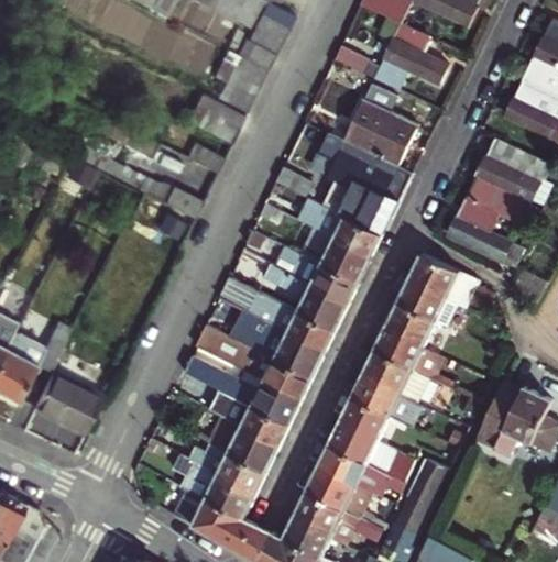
[(131,0),(151,10),(155,0),(131,0)]
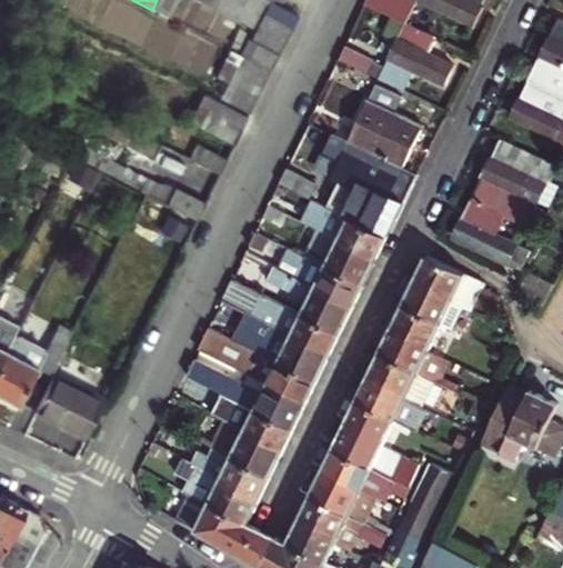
[(212,0),(209,6),(251,28),(264,0),(212,0)]
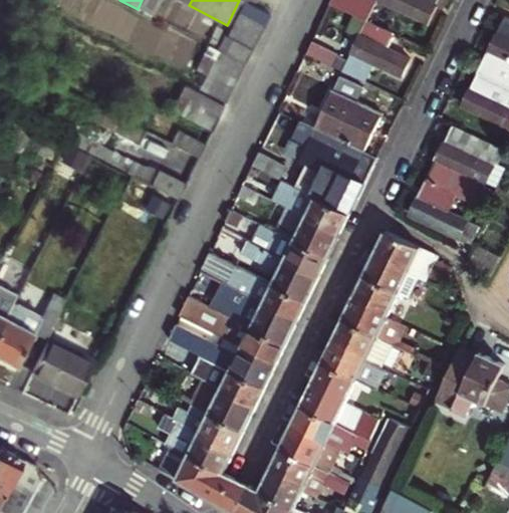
[(365,19),(367,20),(376,0),(380,0),(425,21),(435,0),(331,0),(330,2),(365,19)]
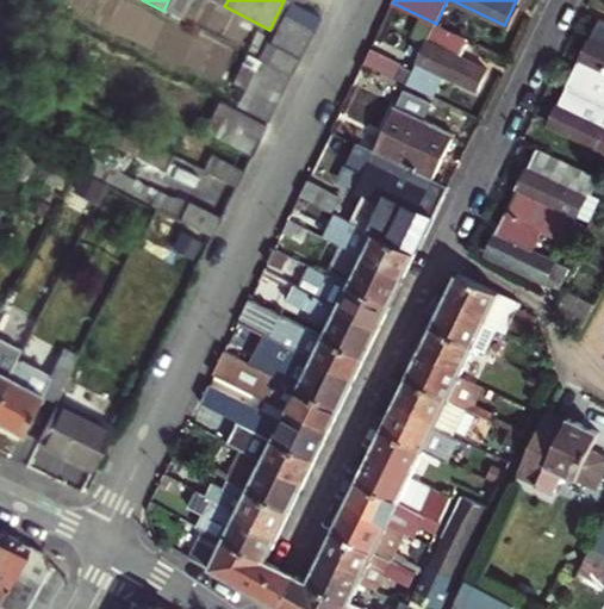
[(292,2),(282,19),(311,33),(319,17),(292,2)]
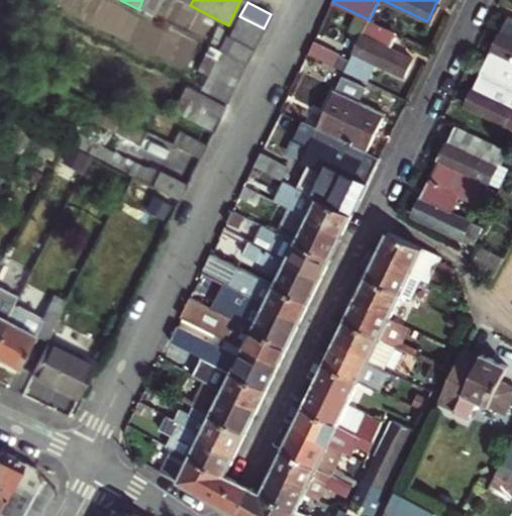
[(511,17),(506,15),(479,73),(511,89),(511,17)]
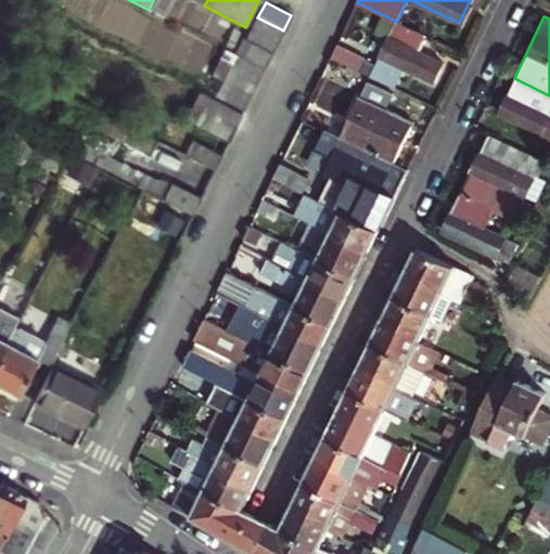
[(257,17),(251,30),(277,42),(283,30),(257,17)]
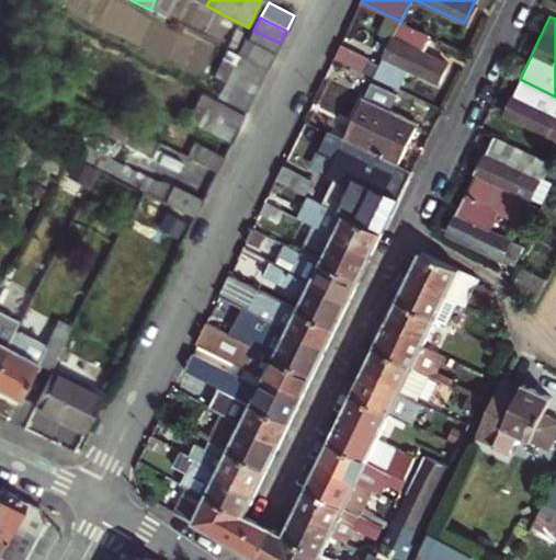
[(424,40),(427,34),(401,22),(399,21),(383,56),(372,77),(396,89),(406,68),(435,82),(444,64),(421,53),(427,41),(424,40)]
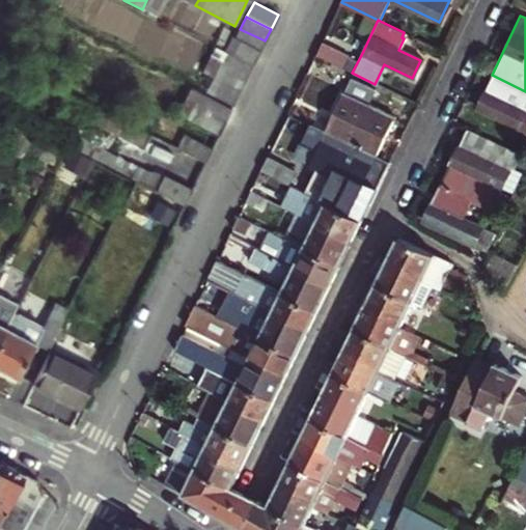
[(234,40),(259,52),(265,40),(240,29),(234,40)]
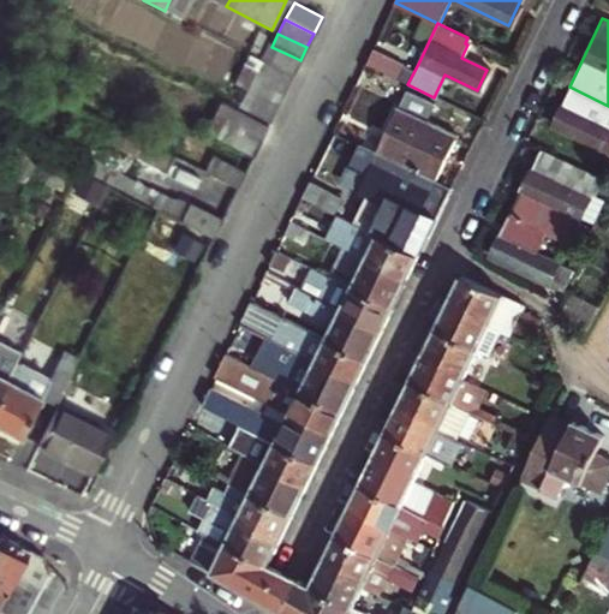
[(292,75),(300,60),(272,47),(268,45),(262,58),(292,75)]
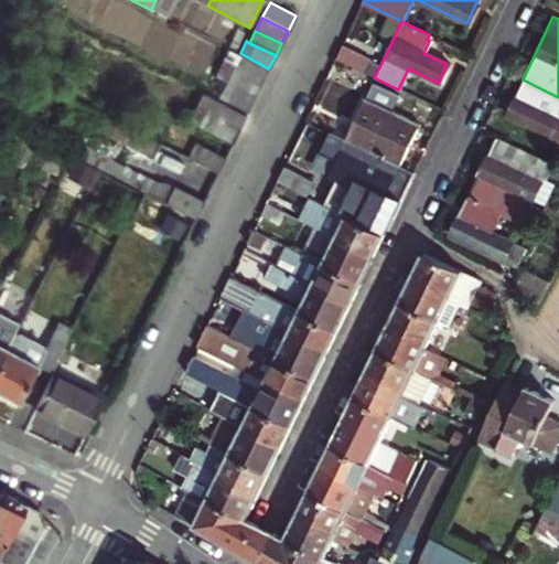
[(371,60),(342,45),(335,59),(364,73),(371,60)]
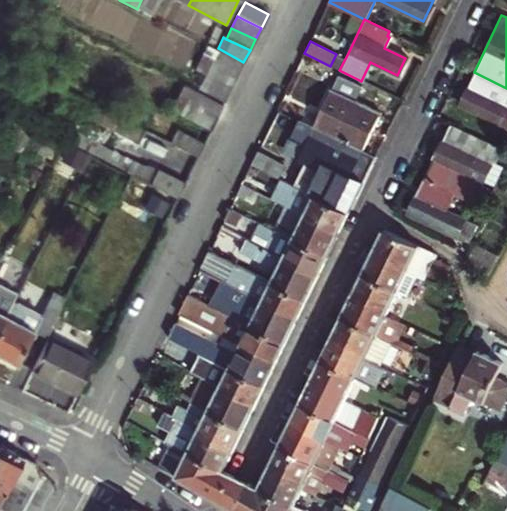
[(215,52),(209,65),(236,78),(242,66),(215,52)]
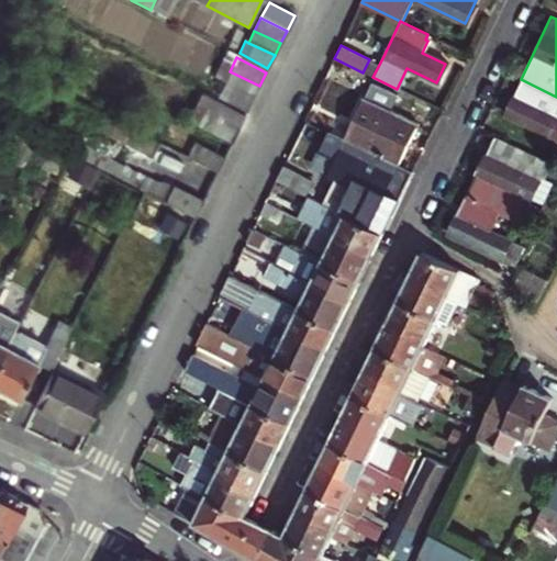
[(230,71),(223,83),(253,99),(259,86),(230,71)]
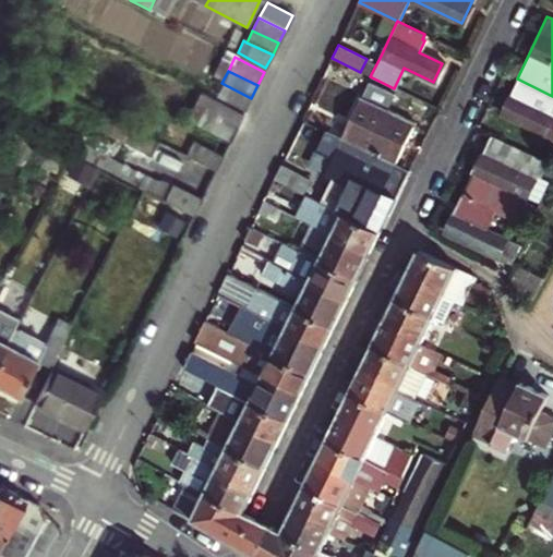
[(552,96),(517,79),(501,113),(552,138),(552,96)]
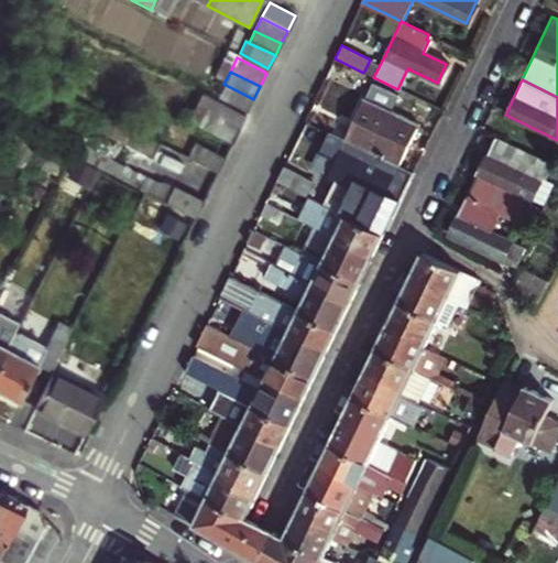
[(217,97),(247,112),(253,99),(223,84),(217,97)]
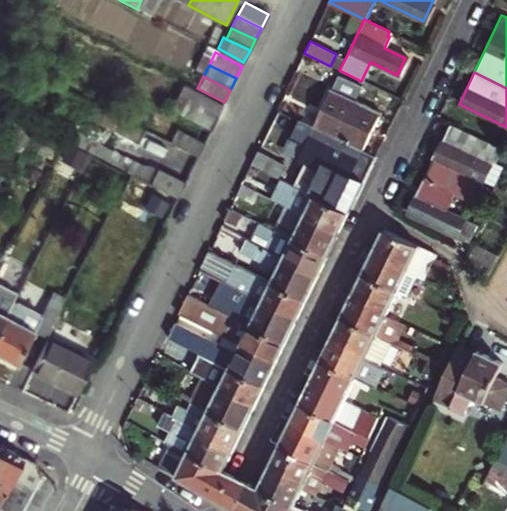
[(330,88),(312,127),(360,150),(379,112),(354,100),(360,86),(338,76),(332,89),(330,88)]
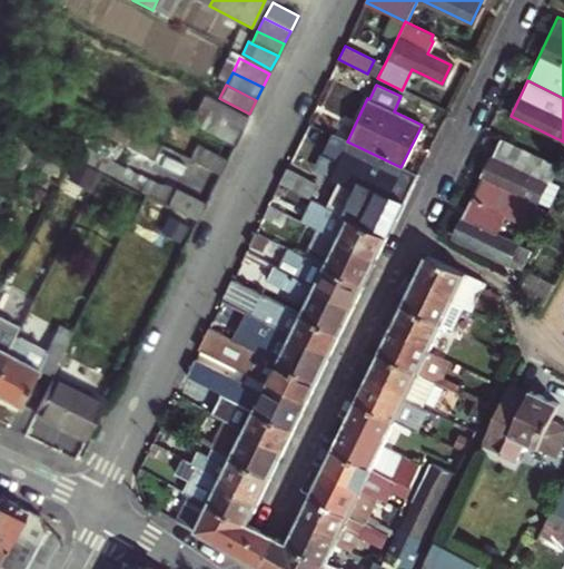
[(190,123),(205,130),(211,117),(218,104),(204,96),(190,123)]
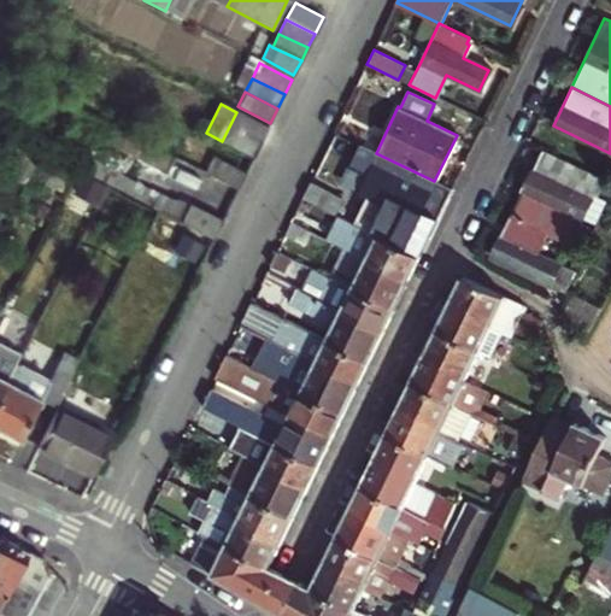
[(236,112),(229,127),(260,142),(268,128),(236,112)]
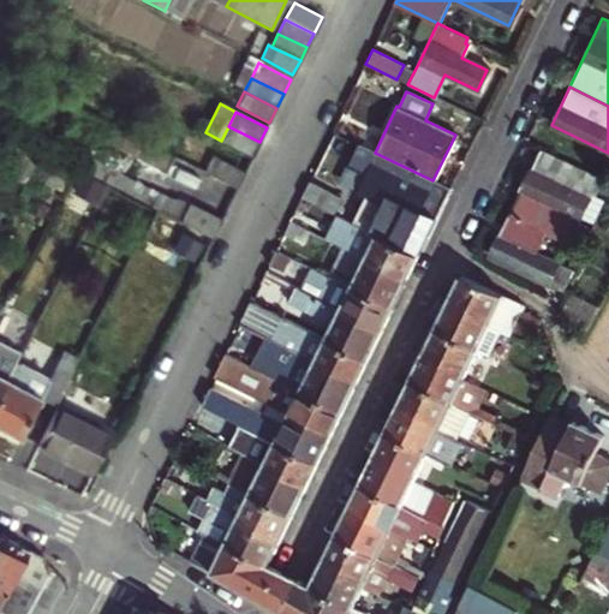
[(228,126),(221,141),(252,156),(260,142),(228,126)]
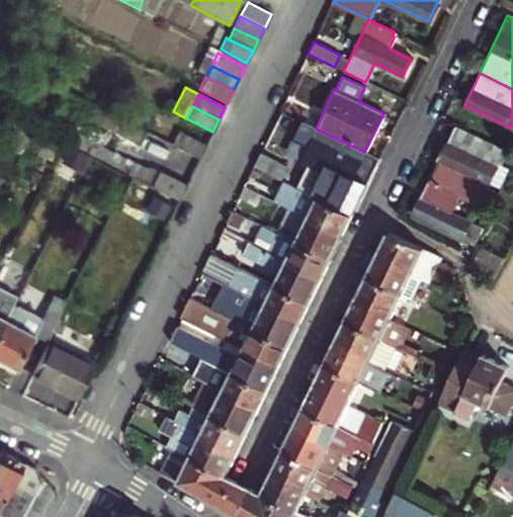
[(4,118),(0,125),(0,144),(19,154),(30,133),(4,118)]
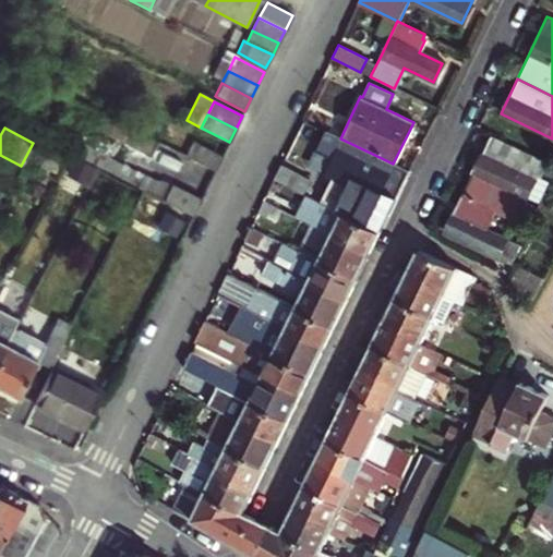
[(157,142),(129,128),(121,142),(149,156),(157,142)]
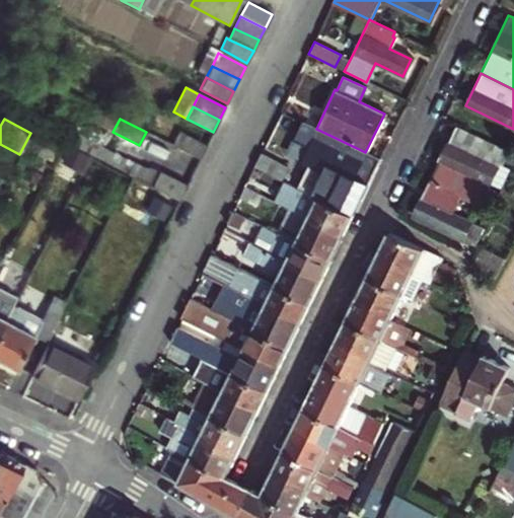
[(378,158),(365,152),(316,129),(300,122),(292,139),(307,146),(300,161),(306,165),(296,188),(351,215),(378,158)]
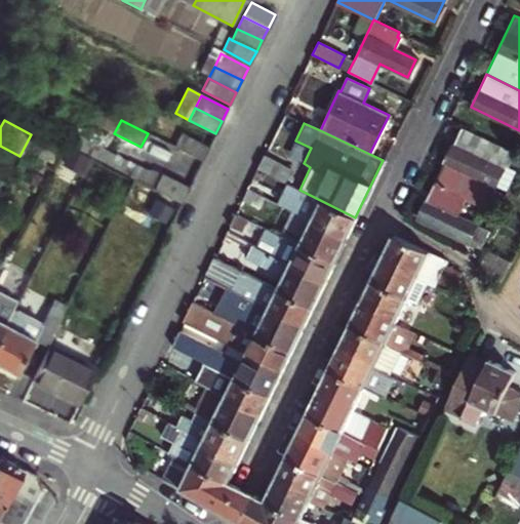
[(506,165),(512,152),(462,127),(434,186),(465,200),(484,209),(496,187),(507,192),(516,170),(506,165)]
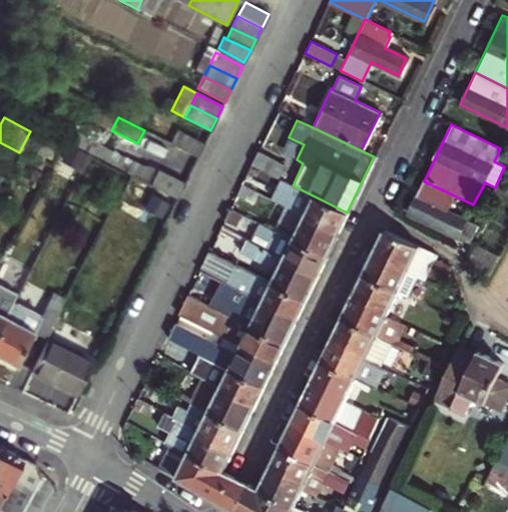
[(176,130),(169,143),(196,157),(202,144),(176,130)]
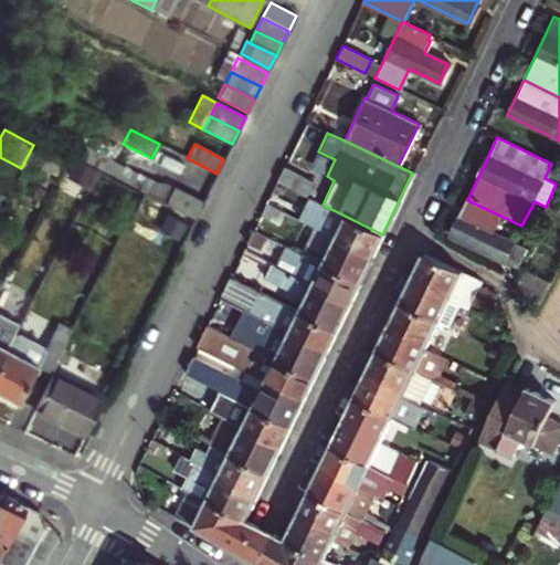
[(106,158),(101,170),(141,191),(166,203),(171,191),(106,158)]
